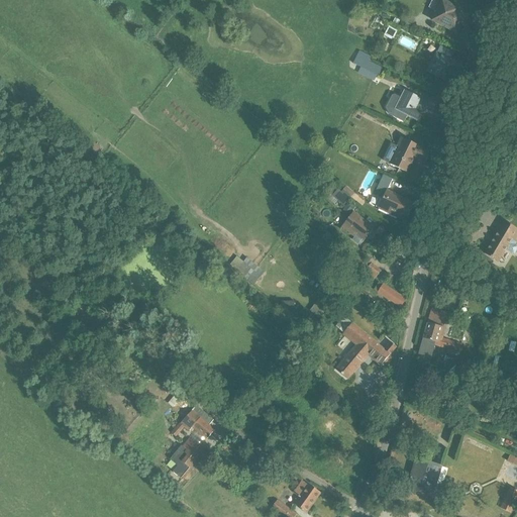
[(460,8),(443,0),(440,0),(430,21),(457,35),(461,27),(463,28),(470,16),(459,11),(460,8)]
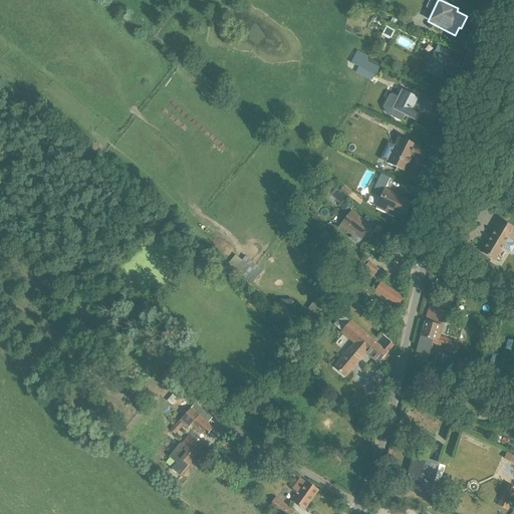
[(486,6),(491,9),(493,5),(494,3),(488,0),(487,3),(486,6)]
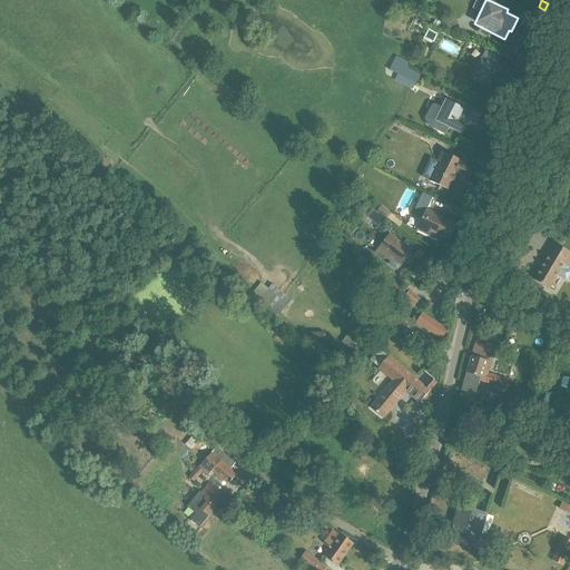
[(539,30),(547,16),(539,12),(531,27),(539,30)]
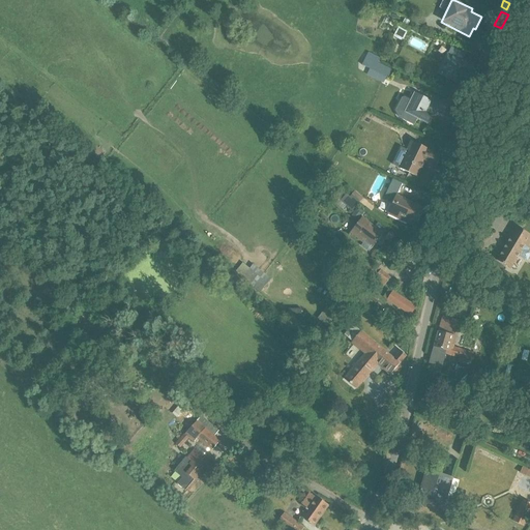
[(393,36),(403,41),(408,32),(399,27),(393,36)]
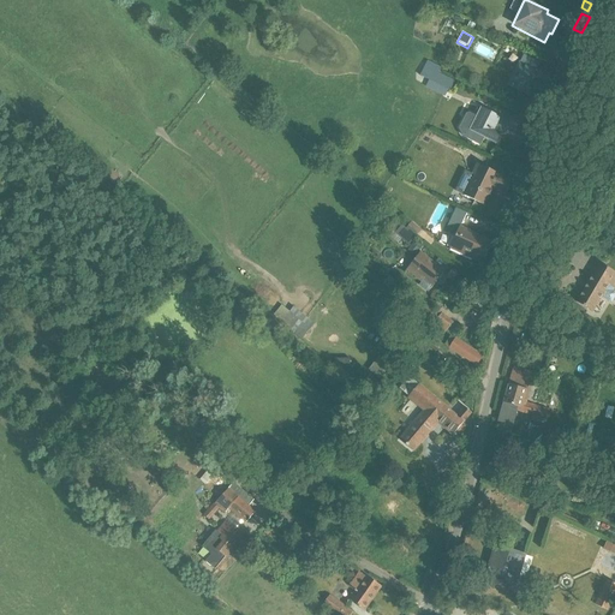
[(562,39),(557,47),(563,51),(568,41),(562,39)]
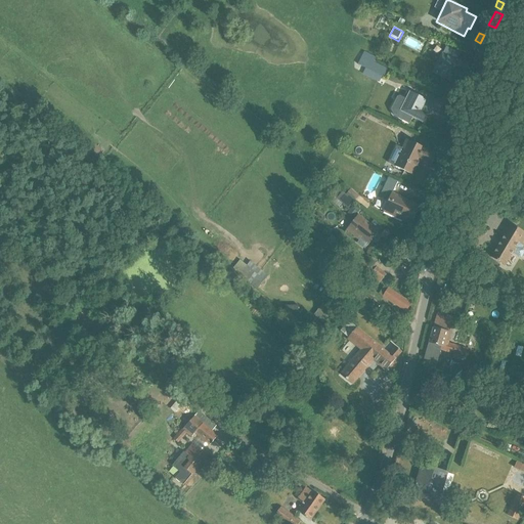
[(459,55),(456,54),(455,53),(454,52),(454,51),(453,50),(452,50),(451,50),(450,50),(449,50),(448,50),(445,48),(443,52),(442,52),(432,73),(451,82),(457,70),(465,73),(471,59),(460,53),(459,55)]
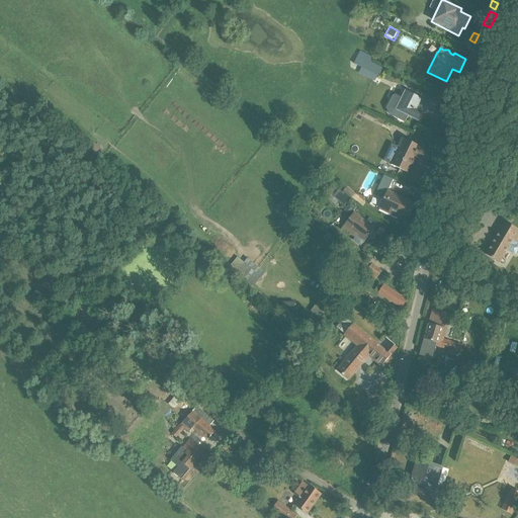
[(360,52),(354,64),(361,68),(359,73),(375,81),(381,68),(370,62),(372,58),(360,52)]
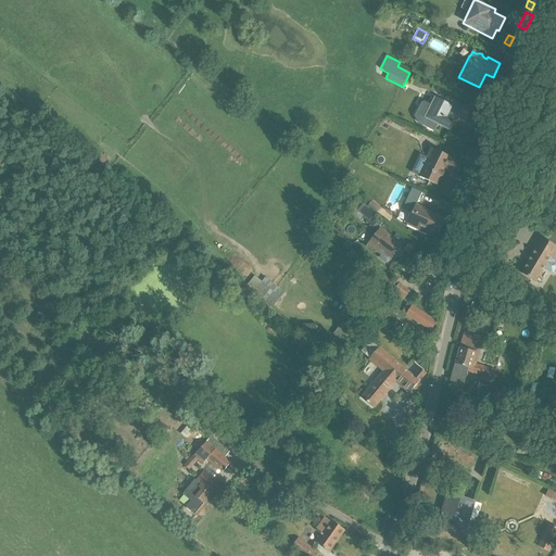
[(420,125),(434,133),(438,125),(447,130),(453,122),(455,123),(457,117),(460,111),(454,106),(434,97),(430,105),(425,102),(421,103),(416,113),(416,114),(416,115),(416,116),(415,116),(415,117),(415,118),(416,118),(416,119),(416,121),(416,122),(417,122),(417,123),(418,123),(418,124),(419,124),(419,125),(420,125)]
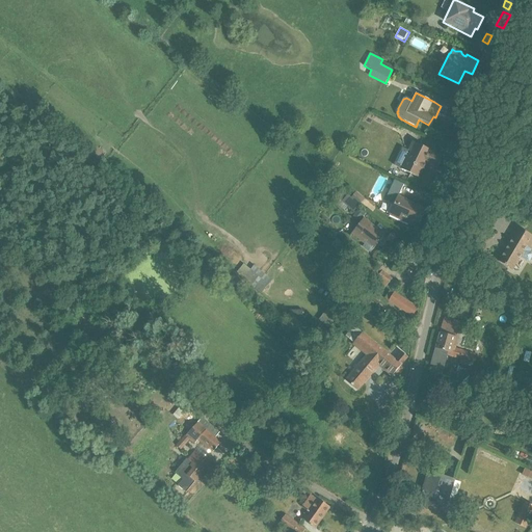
[(399,127),(389,122),(387,125),(397,130),(399,127)]
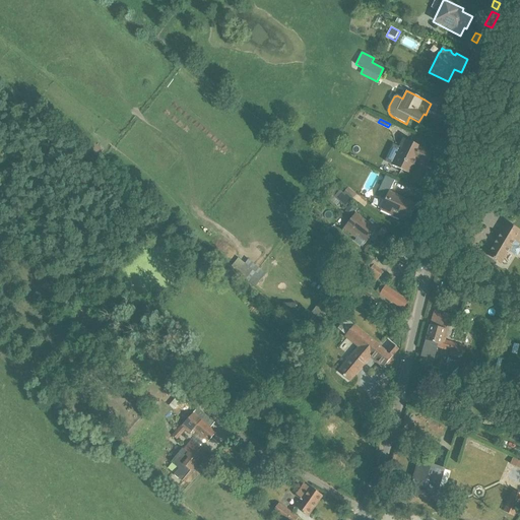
[(393,145),(385,163),(409,175),(416,160),(427,166),(433,153),(402,138),(398,147),(393,145)]
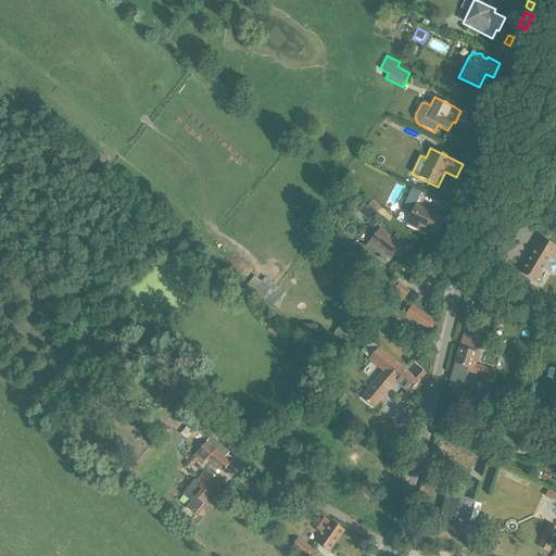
[(104,167),(105,166),(110,161),(97,150),(92,155),(91,156),(104,167)]
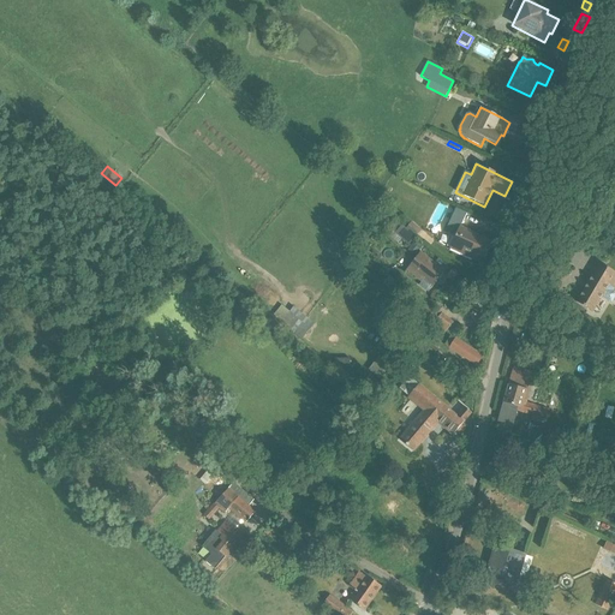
[(455,209),(445,231),(455,236),(449,249),(483,264),(485,257),(487,258),(489,255),(488,254),(493,243),(460,227),(466,214),(455,209)]
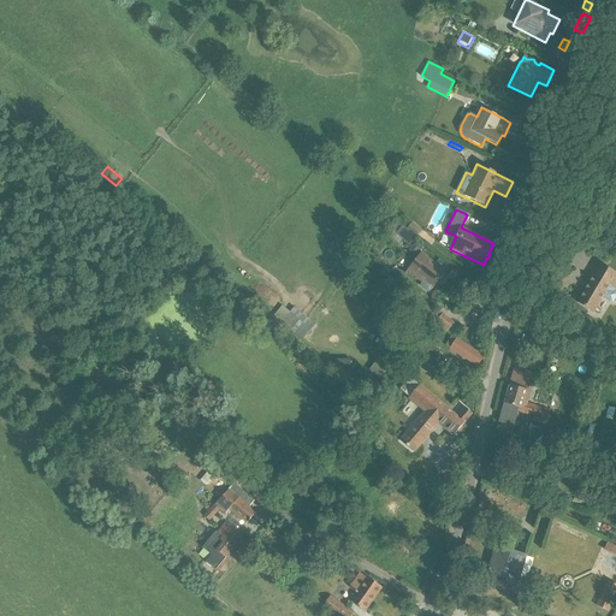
[(409,226),(420,235),(422,231),(413,223),(409,226)]
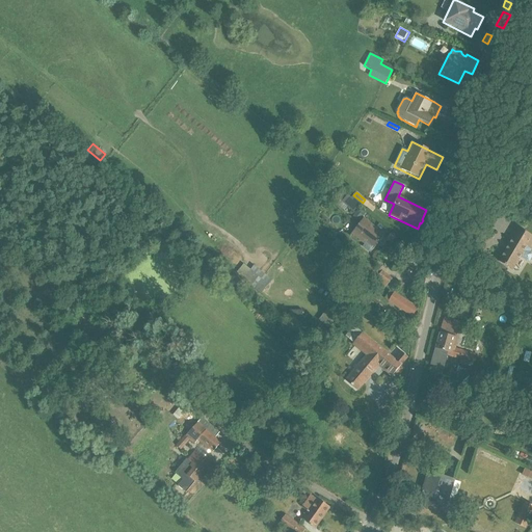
[(363,203),(353,195),(351,198),(344,193),(339,198),(341,200),(337,205),(344,211),(348,207),(354,212),(363,203)]
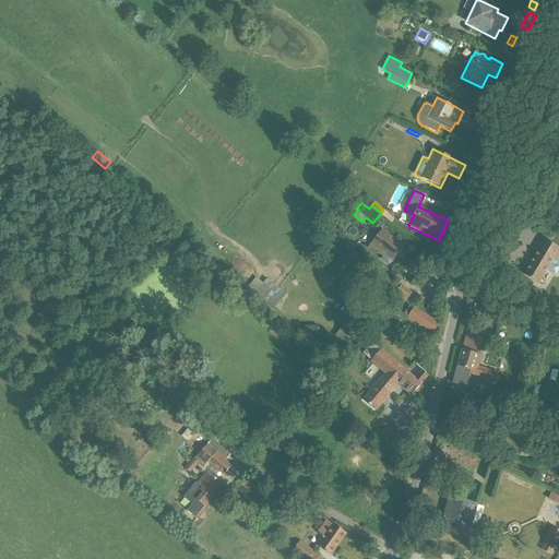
[(354,211),(345,205),(335,219),(346,227),(351,222),(347,219),(354,211)]
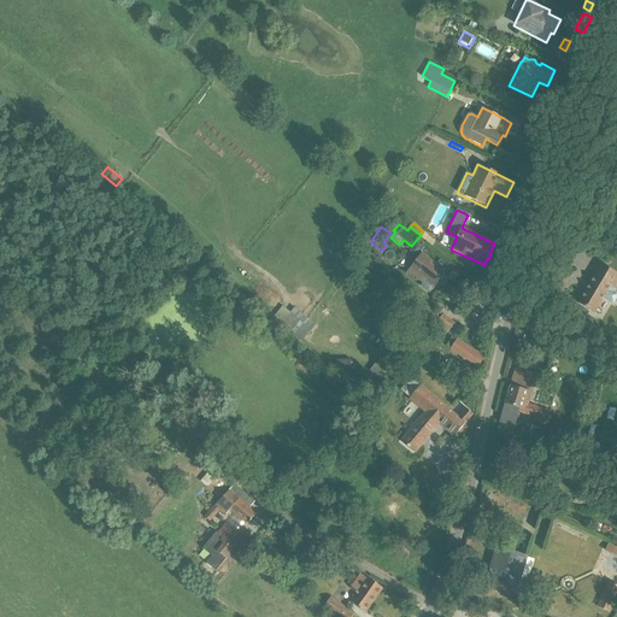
[(598,259),(603,252),(606,246),(592,238),(588,245),(585,251),(598,259)]
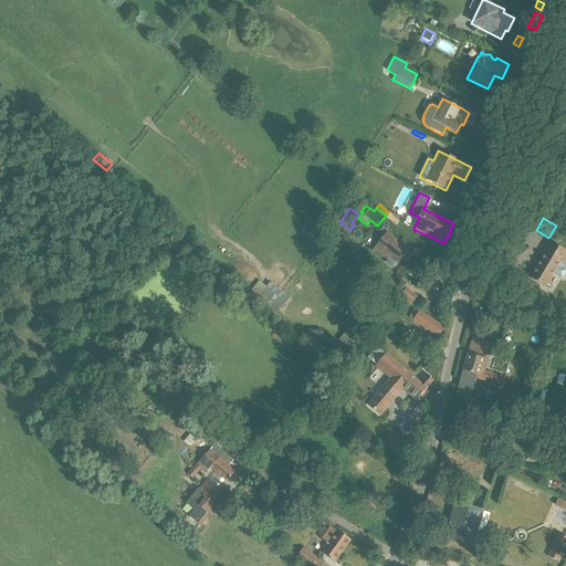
[(383,221),(375,230),(381,236),(389,226),(383,221)]
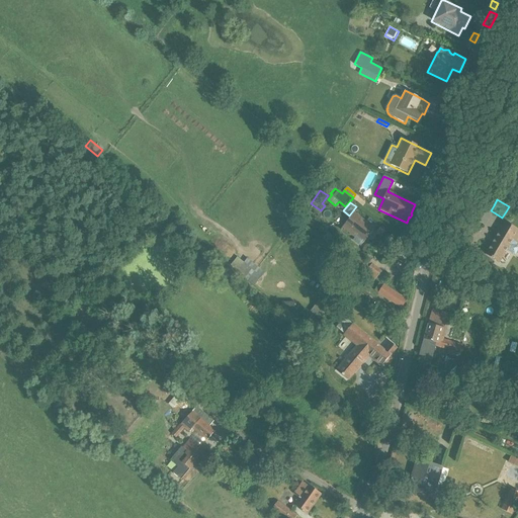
[(380,227),(369,218),(366,222),(354,212),(342,228),(355,238),(353,241),(360,247),(373,230),(376,232),(380,227)]
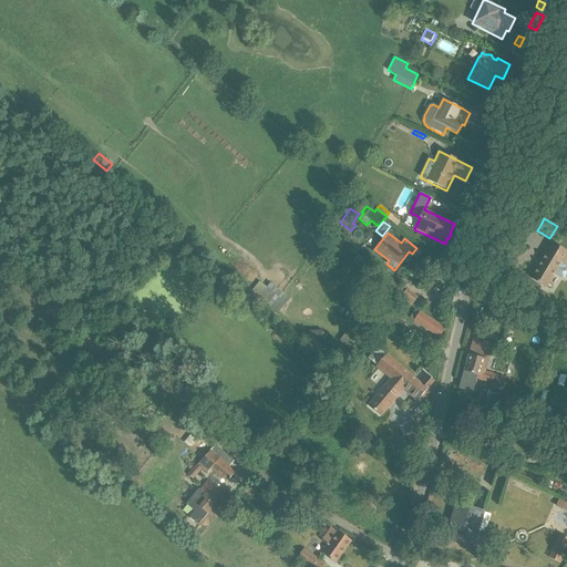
[(566,275),(566,269),(566,268),(566,267),(566,265),(566,251),(550,241),(544,254),(546,255),(532,279),(547,288),(555,275),(564,280),(566,275)]
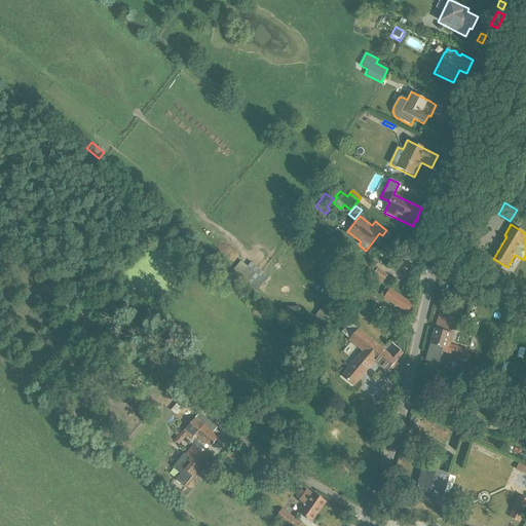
[(339,240),(331,234),(328,239),(336,246),(339,240)]
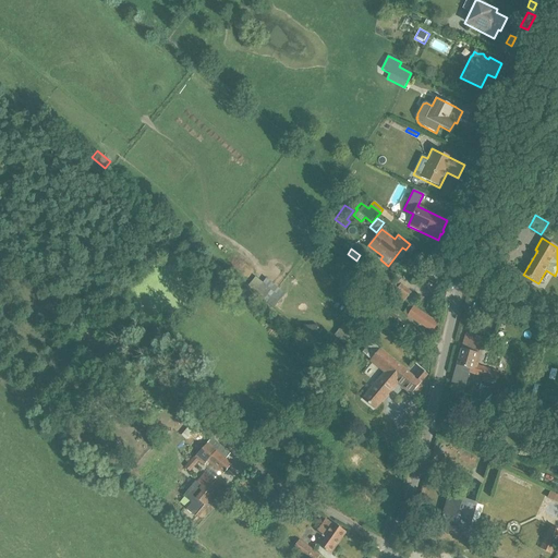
[(367,270),(376,277),(380,270),(373,265),(375,262),(373,261),(371,263),(372,265),(367,270)]
